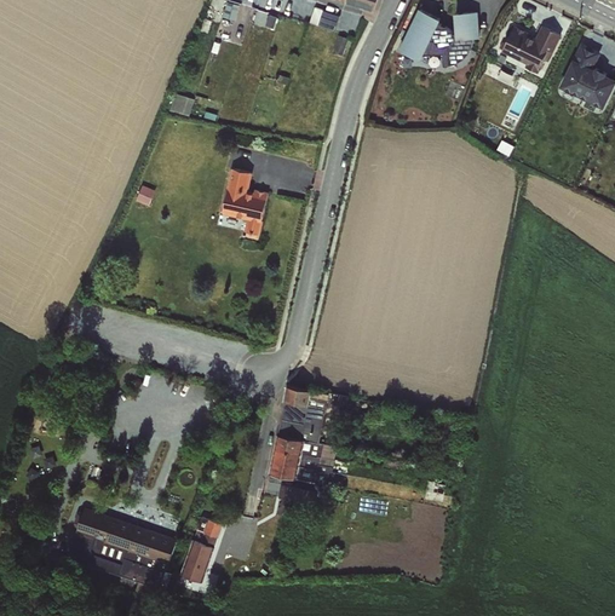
[(333,0),(373,11),(375,0),(333,0)]
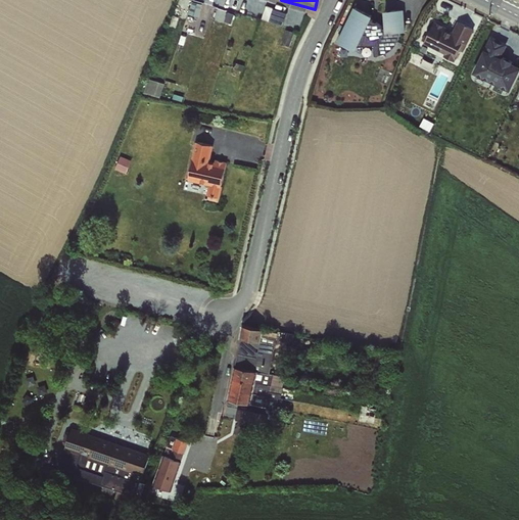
[(261,21),(282,27),(285,13),(264,8),(261,21)]
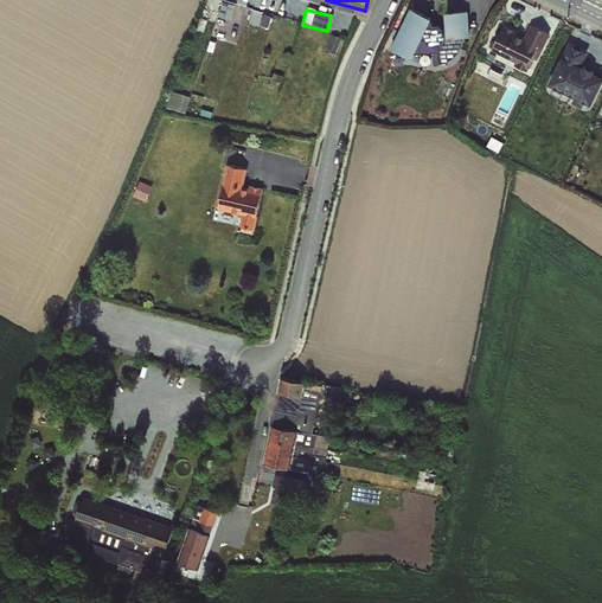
[(433,55),(433,64),(452,63),(460,39),(468,39),(467,12),(443,13),(444,26),(429,26),(429,18),(405,10),(390,52),(411,59),(415,52),(424,56),(433,55)]
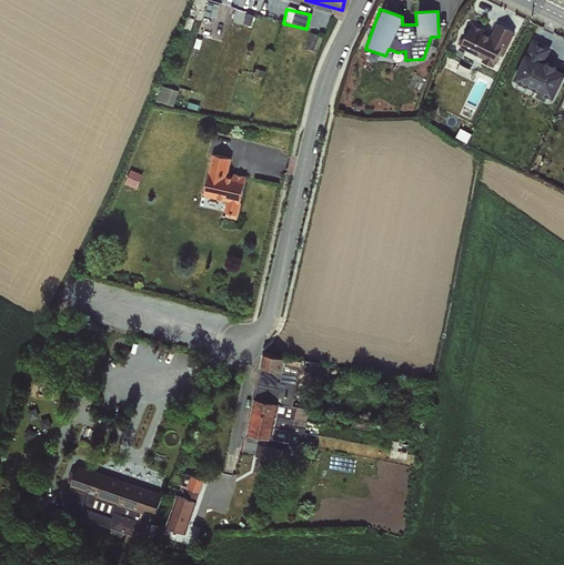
[(499,68),(513,32),(494,23),(490,34),(469,26),(457,51),(499,68)]
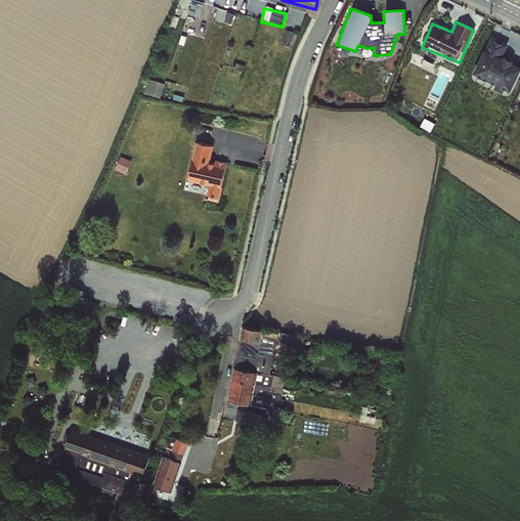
[(472,76),(511,92),(519,71),(519,67),(502,58),(507,45),(488,37),(472,76)]
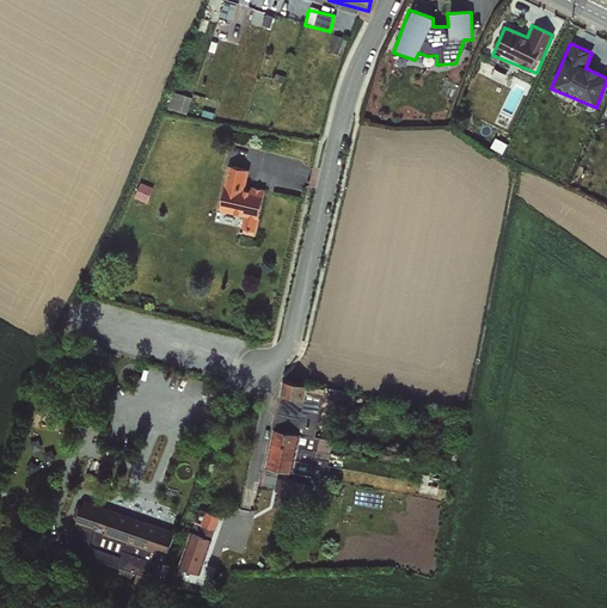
[(255,238),(263,192),(245,189),(247,171),(226,167),(218,214),(241,217),(238,234),(255,238)]
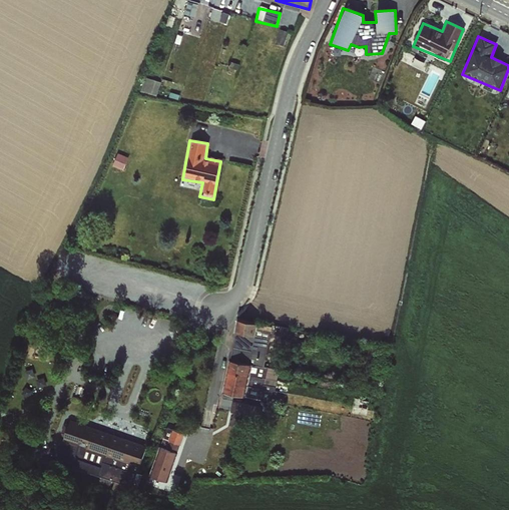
[(234,321),(222,394),(272,402),(277,371),(265,369),(272,328),(234,321)]
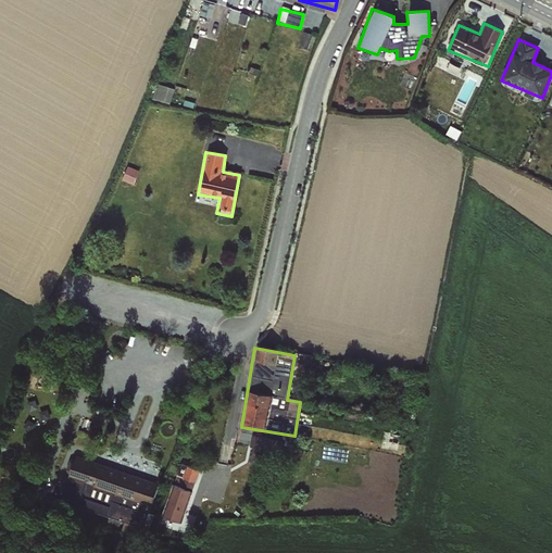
[(145,528),(157,484),(136,478),(137,475),(133,474),(135,465),(122,461),(118,469),(73,456),(60,504),(145,528)]
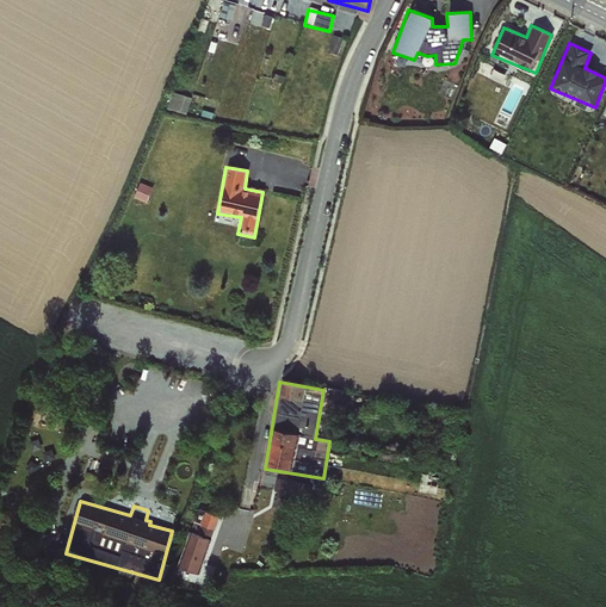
[(195,511),(178,569),(201,575),(217,516),(195,511)]
